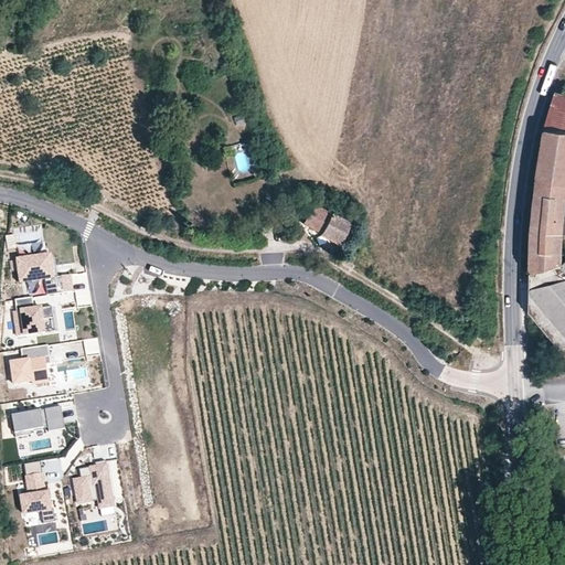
[(528,296),(529,312),(564,354),(564,272),(556,262),(560,258),(561,232),(563,215),(564,189),(564,94),(554,92),(544,124),(536,170),(533,196),(530,226),(529,237),(529,268),(528,296)]
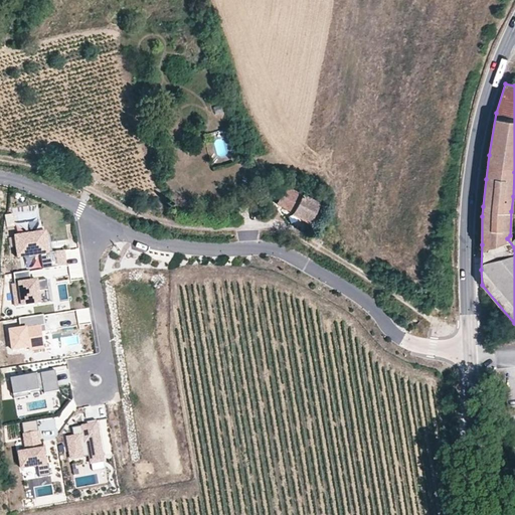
[(319,203),(273,180),(271,184),(274,198),(278,200),(277,204),(310,221),(319,203)]
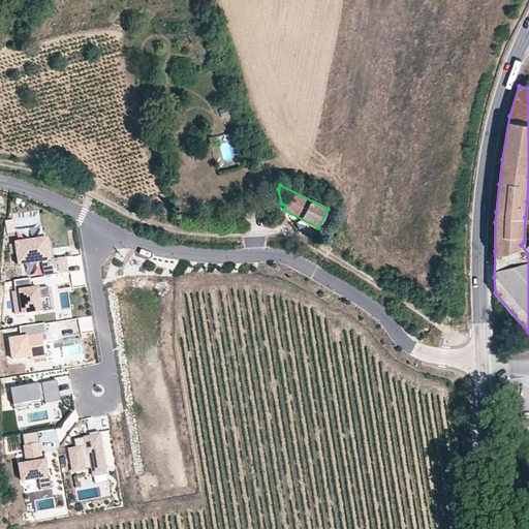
[(65,256),(53,258),(50,259),(47,239),(17,243),(20,263),(41,260),(44,276),(67,272),(65,256)]
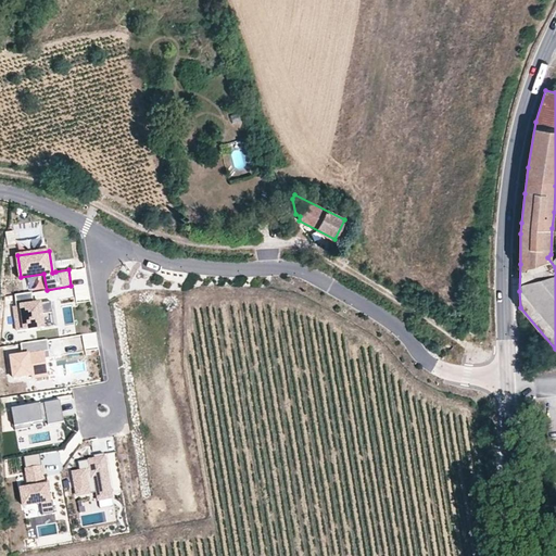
[(34,303),(32,292),(14,294),(16,306),(13,306),(17,330),(43,327),(42,314),(52,312),(51,301),(34,303)]
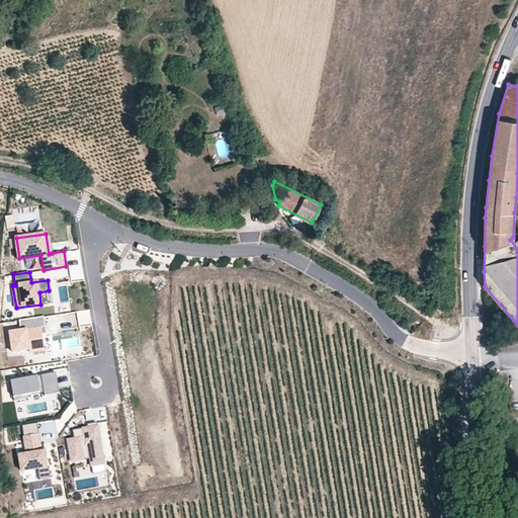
[(44,347),(41,334),(40,327),(46,327),(45,316),(19,320),(20,330),(10,332),(13,352),(44,347)]
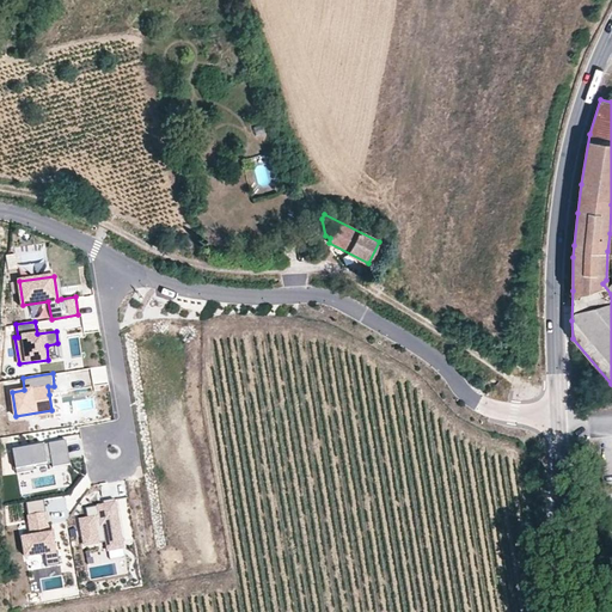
[(71,464),(66,440),(13,450),(17,469),(53,463),(54,467),(71,464)]
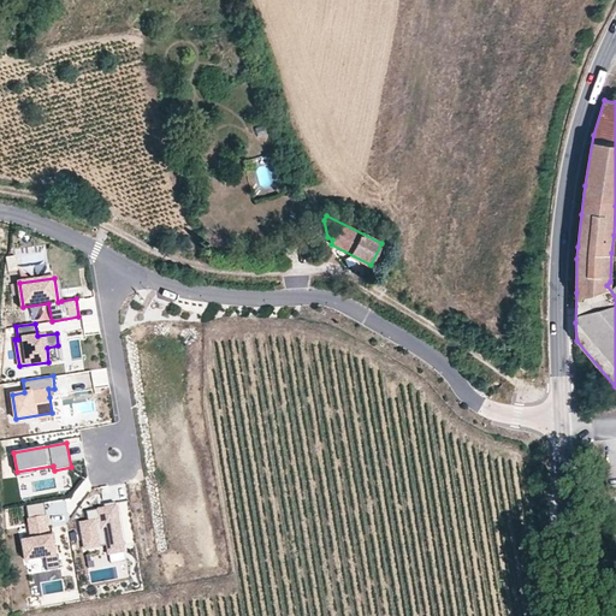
[(59,554),(55,555),(54,544),(53,537),(49,537),(45,502),(27,505),(31,533),(22,534),(25,554),(45,550),(47,563),(60,562),(59,554)]
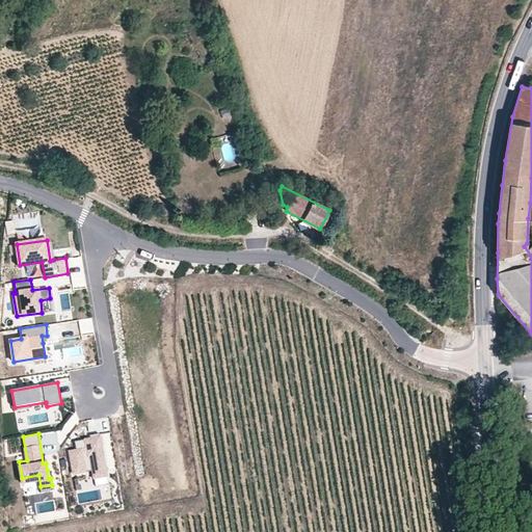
[(90,435),(91,441),(86,442),(86,440),(75,442),(77,450),(70,451),(74,474),(92,470),(95,478),(107,476),(100,433),(90,435)]
